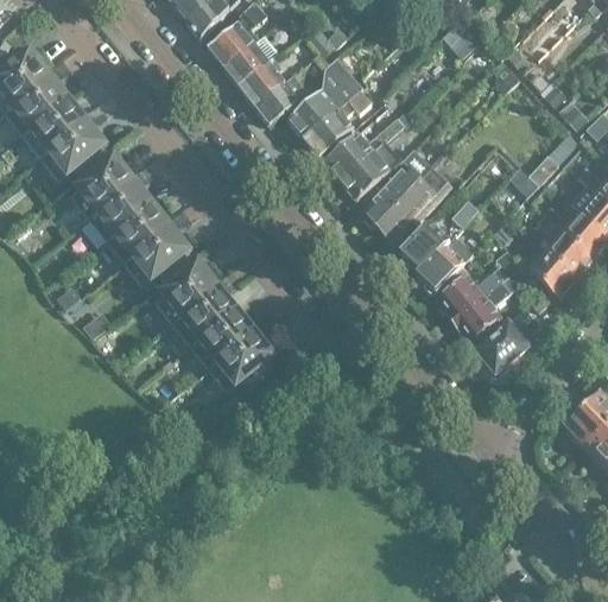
[(182,0),(175,7),(187,23),(210,0),(182,0)]
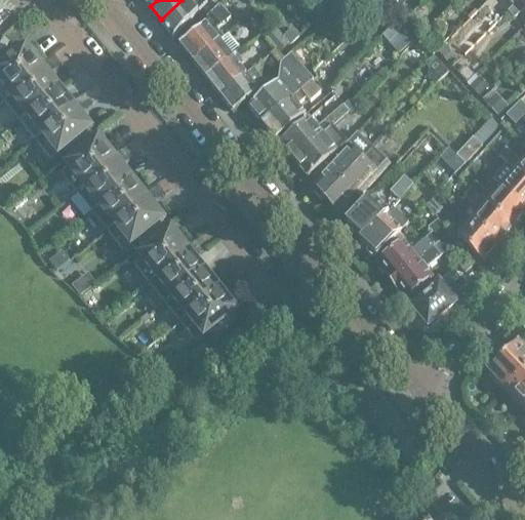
[(182,0),(161,20),(172,34),(205,0),(182,0)]
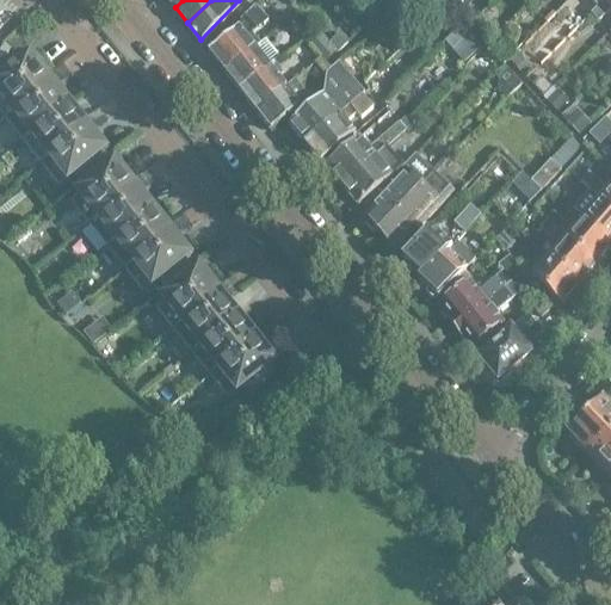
[(602,0),(598,4),(591,10),(599,18),(610,5),(610,0),(602,0)]
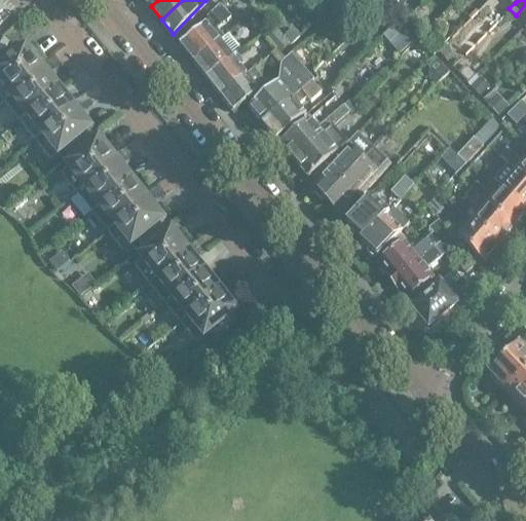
[(210,16),(179,41),(193,59),(224,34),(217,25),(231,13),(221,1),(207,13),(210,16)]
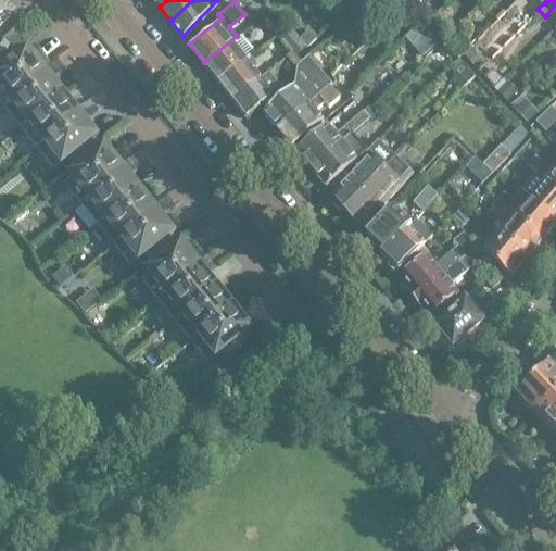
[(445,37),(429,19),(419,27),(430,39),(420,47),(427,54),(445,37)]
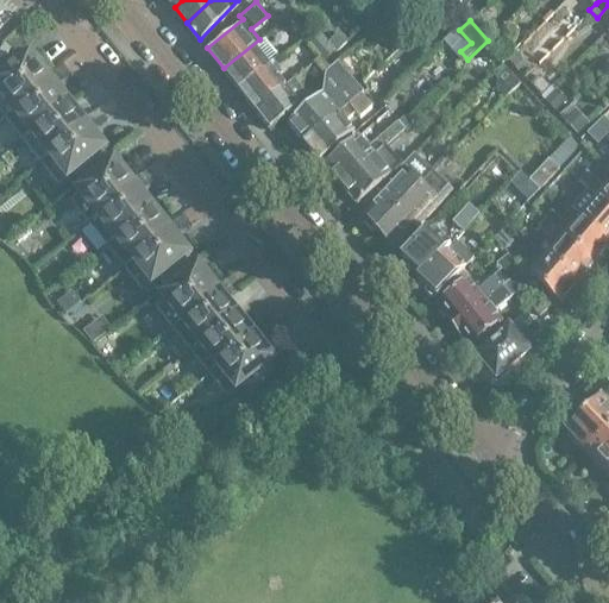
[(333,46),(314,27),(303,38),(322,58),(333,46)]
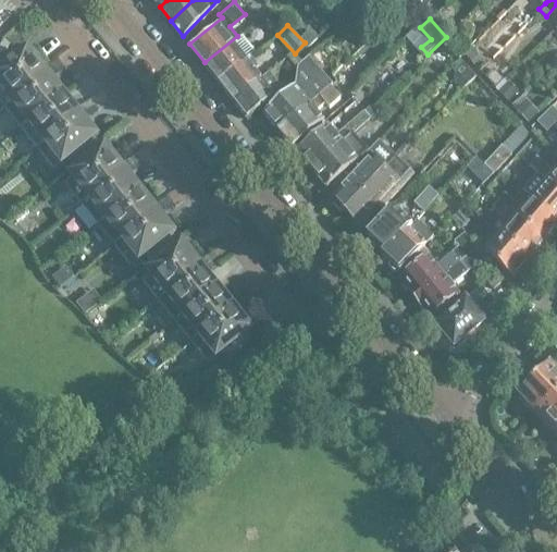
[(319,35),(310,25),(299,36),(308,45),(319,35)]
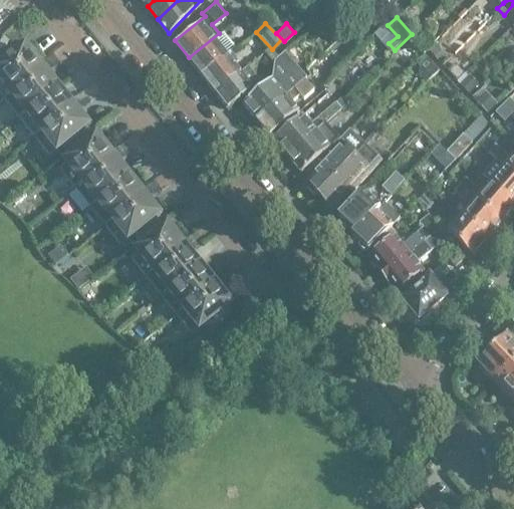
[(223,29),(219,33),(189,57),(202,73),(231,50),(236,45),(223,29)]
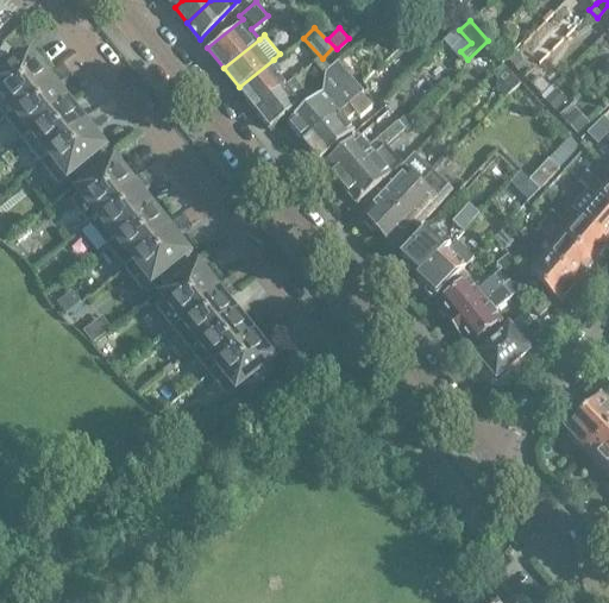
[(526,61),(515,48),(507,56),(518,68),(526,61)]
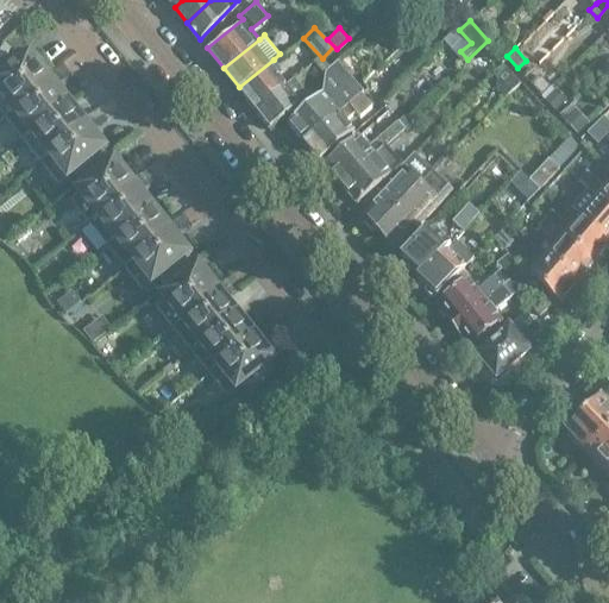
[(491,60),(479,49),(468,62),(479,71),(491,60)]
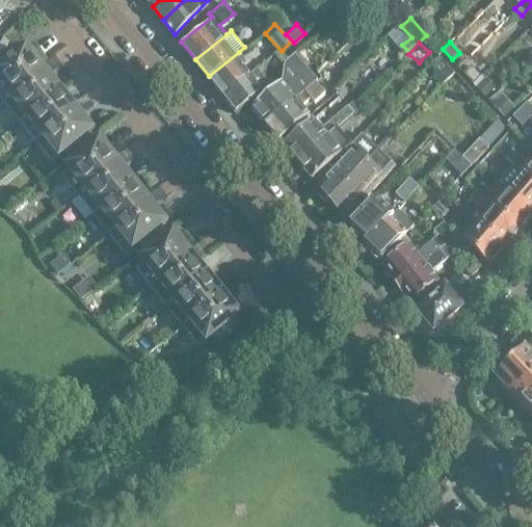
[(22,53),(17,46),(0,58),(0,68),(1,70),(0,70),(0,94),(4,100),(45,68),(29,47),(22,53)]
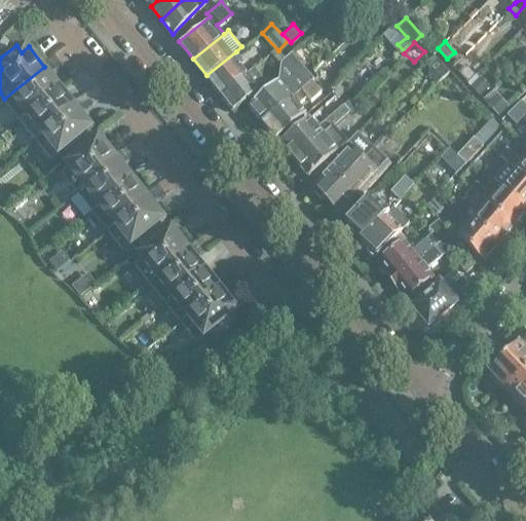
[(270,50),(263,57),(272,68),(279,62),(270,50)]
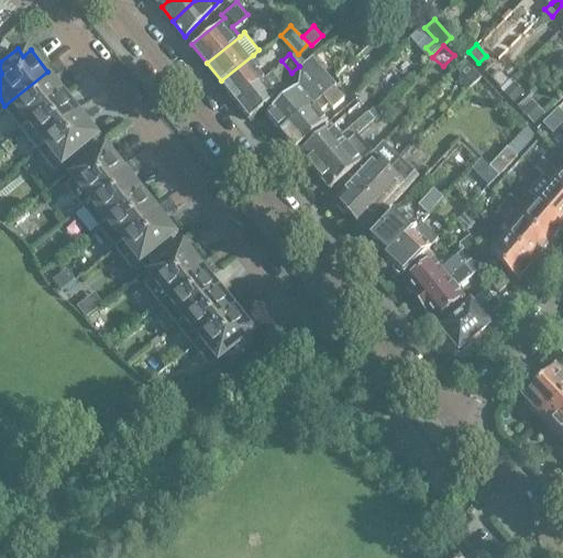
[(261,64),(253,55),(221,80),(235,98),(264,75),(256,66),(261,64)]
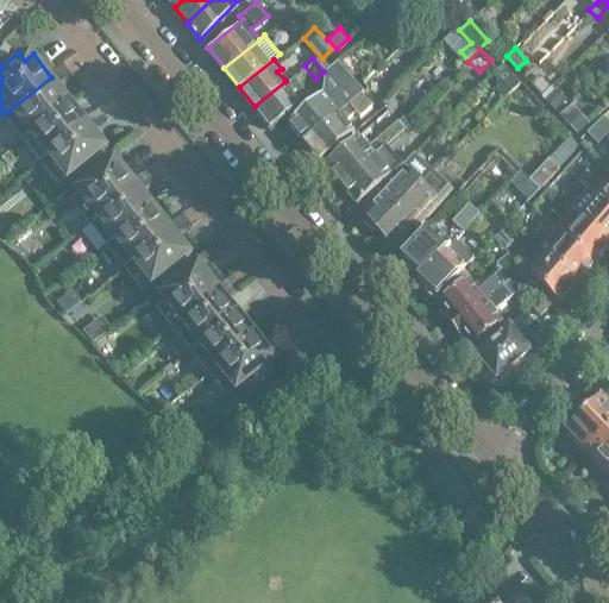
[(288,120),(303,139),(360,89),(362,90),(364,89),(338,60),(325,70),(322,90),(288,120)]
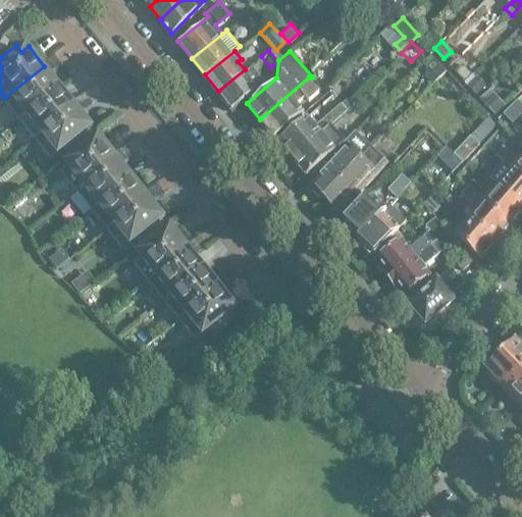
[(447,70),(430,52),(421,59),(437,79),(447,70)]
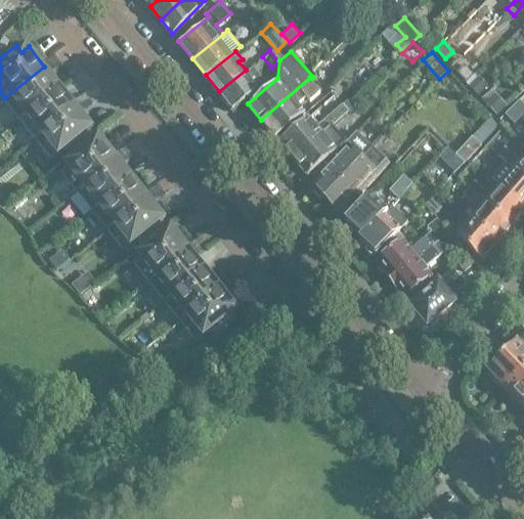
[(454,70),(465,80),(473,72),(463,62),(454,70)]
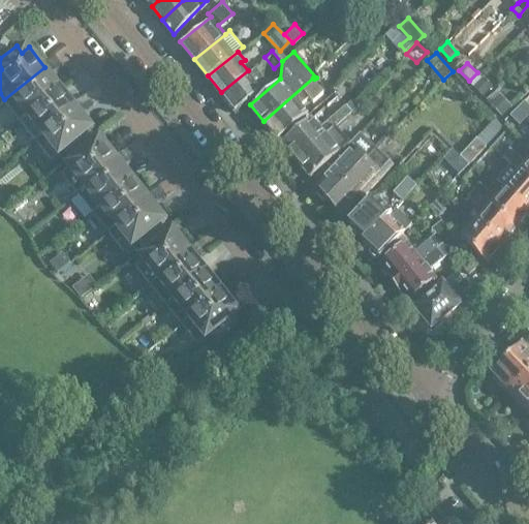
[(60,87),(44,67),(4,99),(20,119),(60,87)]
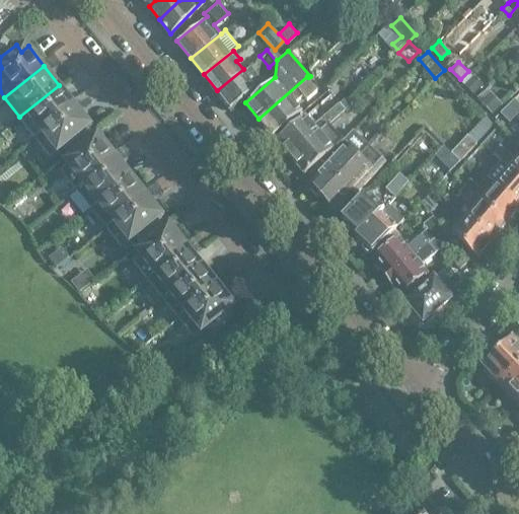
[(250,78),(243,69),(217,90),(231,107),(265,79),(257,71),(250,78)]
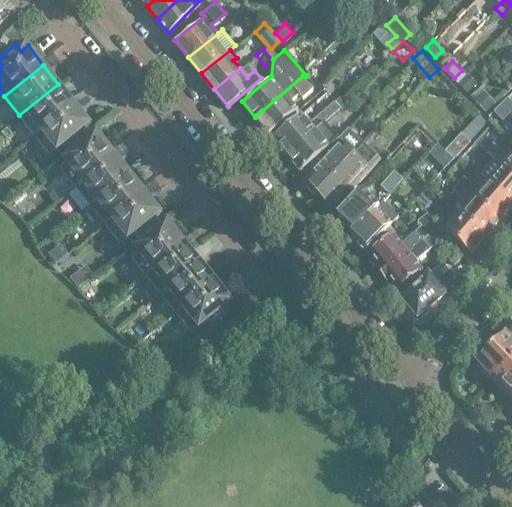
[(465,73),(462,70),(454,78),(467,91),(476,81),(467,72),(465,73)]
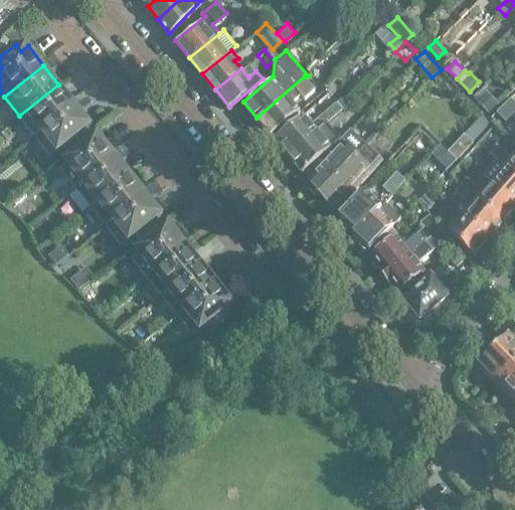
[(305,75),(256,118),(271,133),(300,108),(292,100),(301,92),(305,97),(315,88),(306,76),(305,75)]
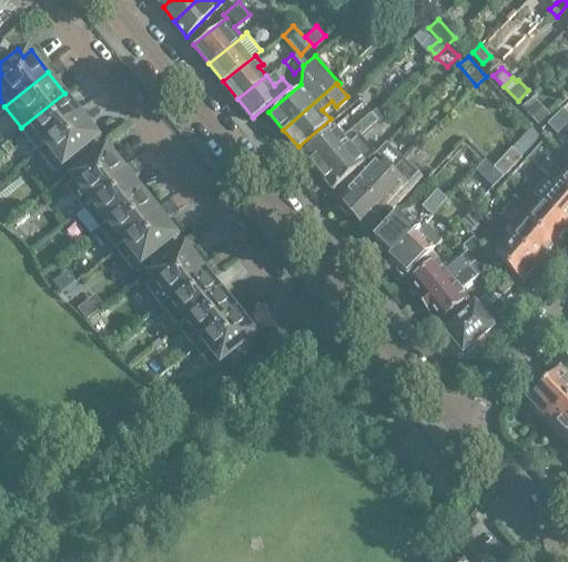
[(540,94),(536,91),(521,104),(538,122),(549,112),(536,99),(540,94)]
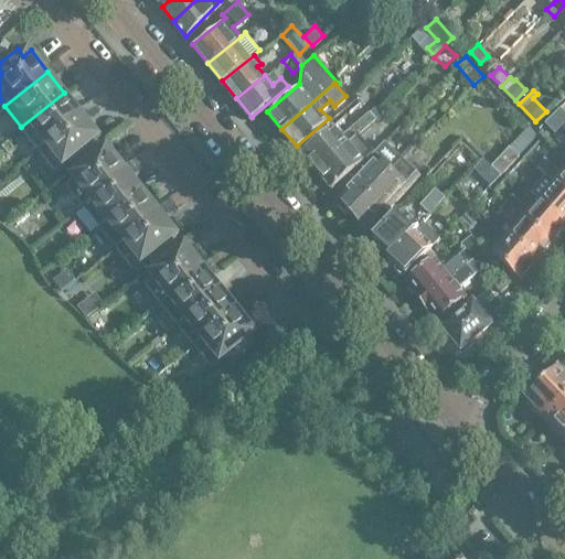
[(81,113),(64,93),(21,127),(38,148),(81,113)]
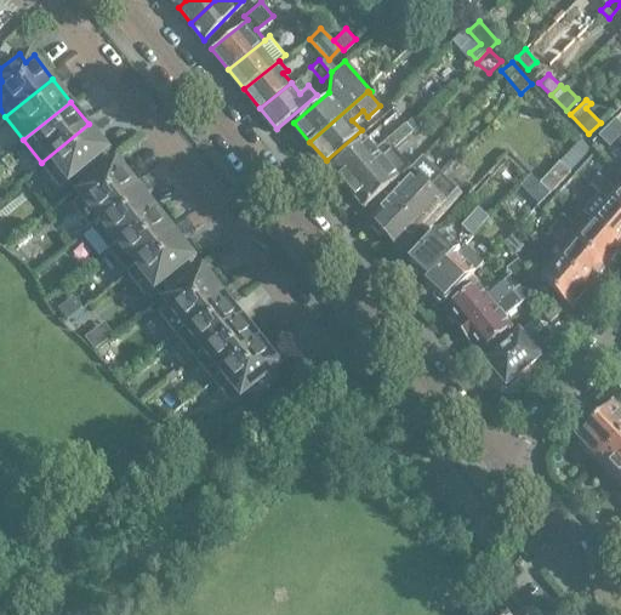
[(620,120),(616,115),(607,125),(619,136),(620,132),(620,120)]
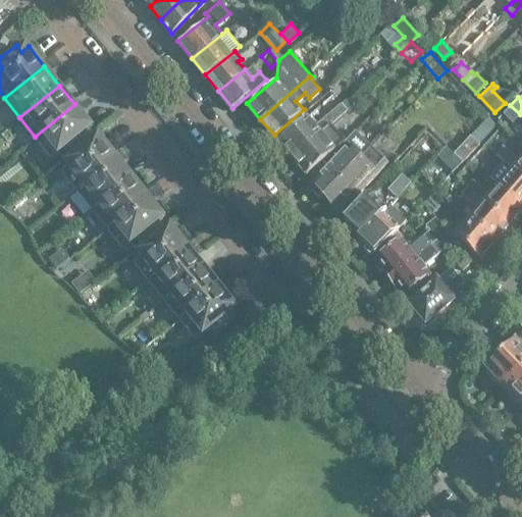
[(277,139),(291,155),(330,121),(331,122),(348,108),(342,101),(325,115),(315,123),(307,113),(277,139)]
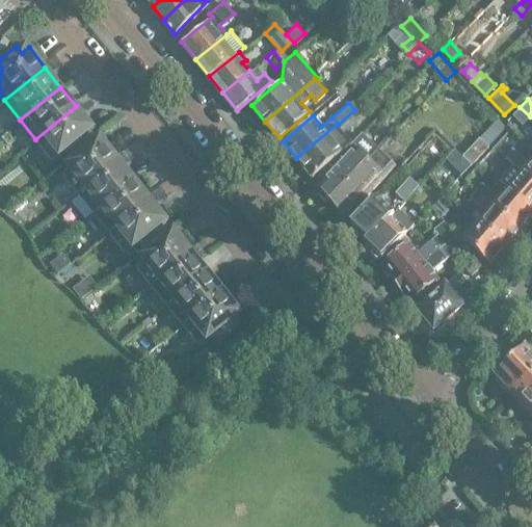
[(76,106),(35,139),(52,159),(64,149),(70,155),(90,138),(85,132),(92,127),(76,106)]
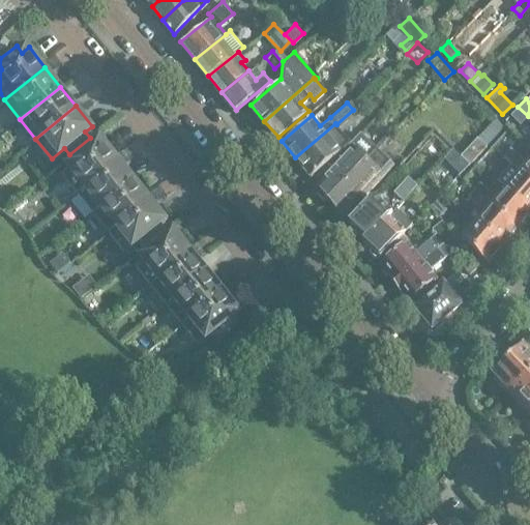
[(528,116),(518,107),(510,114),(520,123),(528,116)]
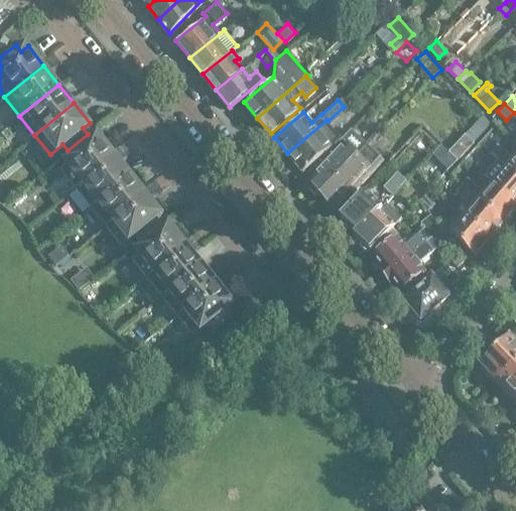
[(482,113),(448,149),(457,157),(491,121),(482,113)]
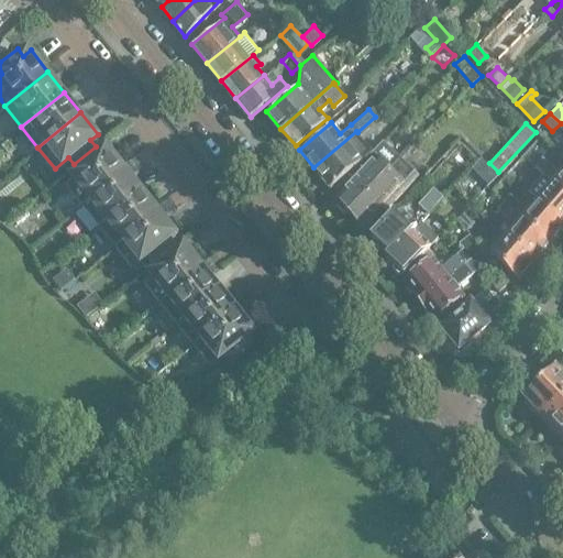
[(356,131),(313,167),(329,185),(332,182),(335,185),(344,177),(342,174),(350,166),(352,168),(372,149),(357,132),(356,131)]
